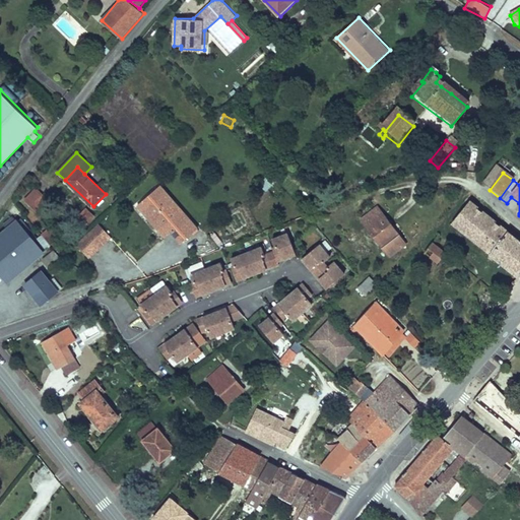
[(160,185),(138,204),(160,230),(169,223),(174,230),(172,233),(181,243),(190,235),(192,237),(199,230),(160,185)]
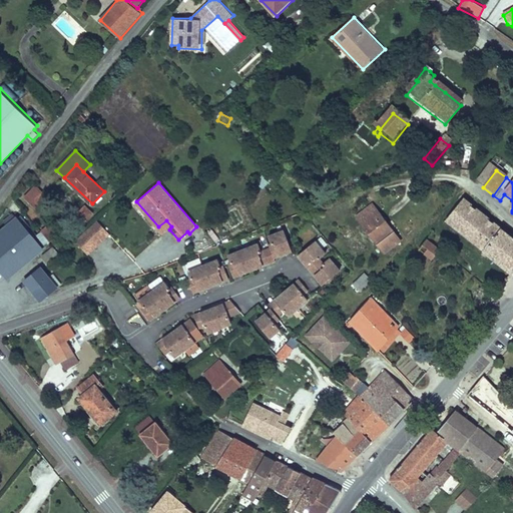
[(34,184),(23,196),(33,205),(44,192),(34,184)]
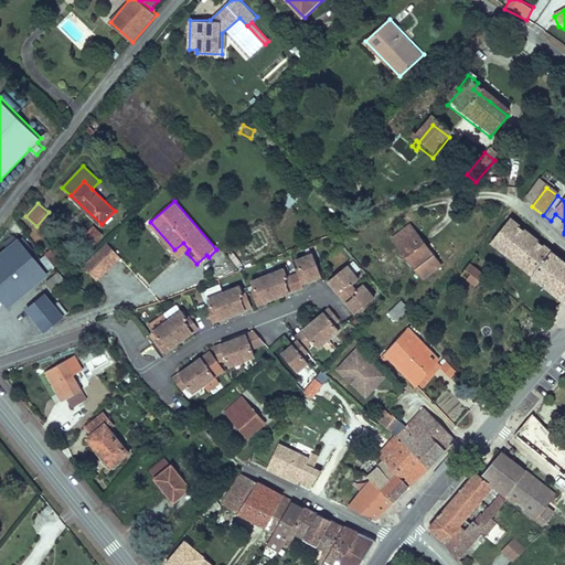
[(491,243),(564,300),(564,257),(512,216),(491,243)]
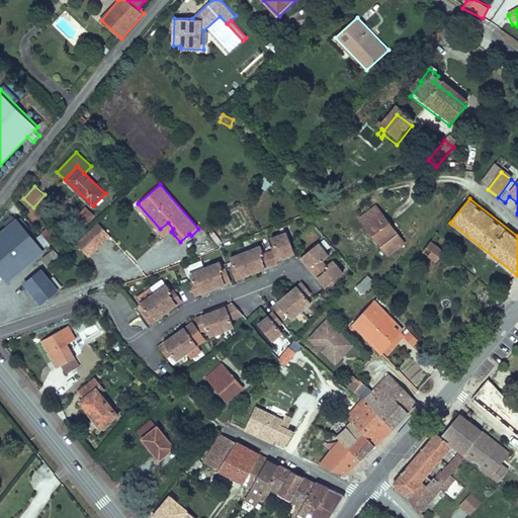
[(46,251),(18,218),(16,220),(12,216),(4,223),(7,227),(0,232),(0,270),(8,281),(46,251)]
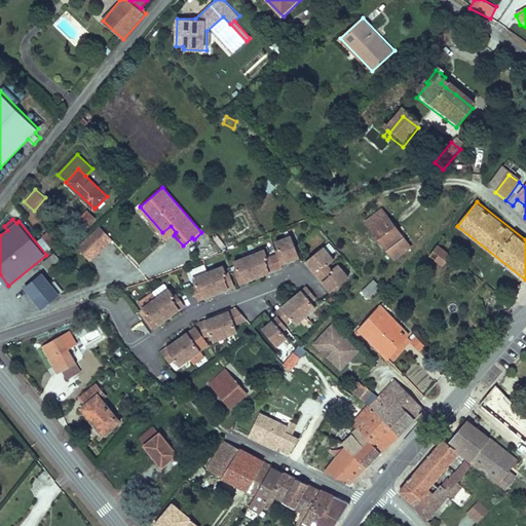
[(384,220),(370,232),(398,267),(412,255),(384,220)]
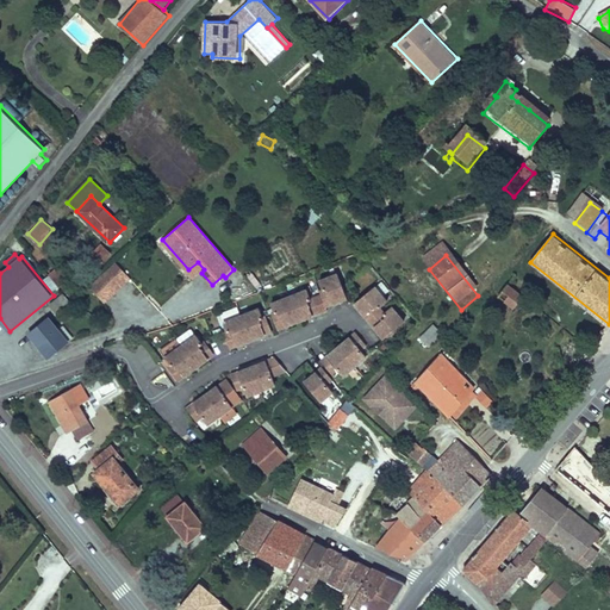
[(106,303),(131,279),(114,261),(88,285),(106,303)]
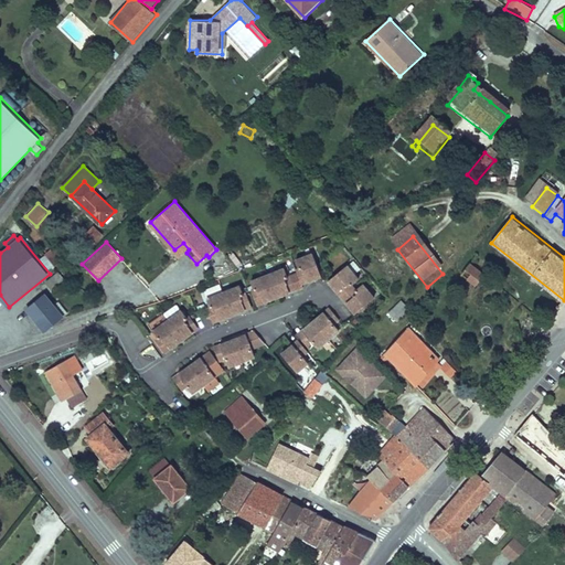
[(183,243),(174,249),(181,257),(187,253),(189,249),(183,243)]
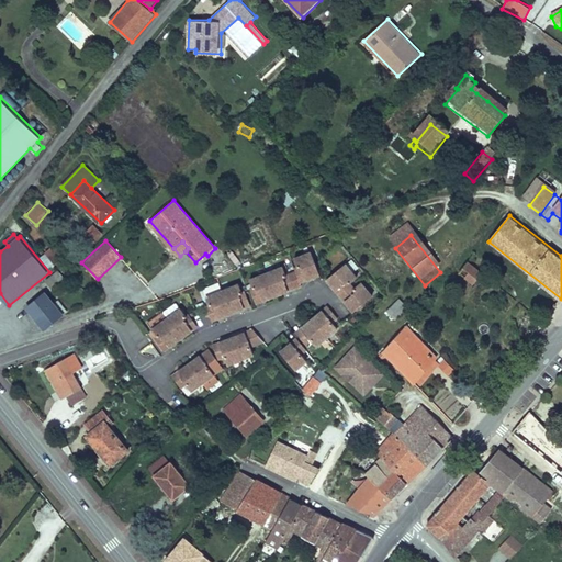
[(57,266),(66,258),(57,248),(48,255),(57,266)]
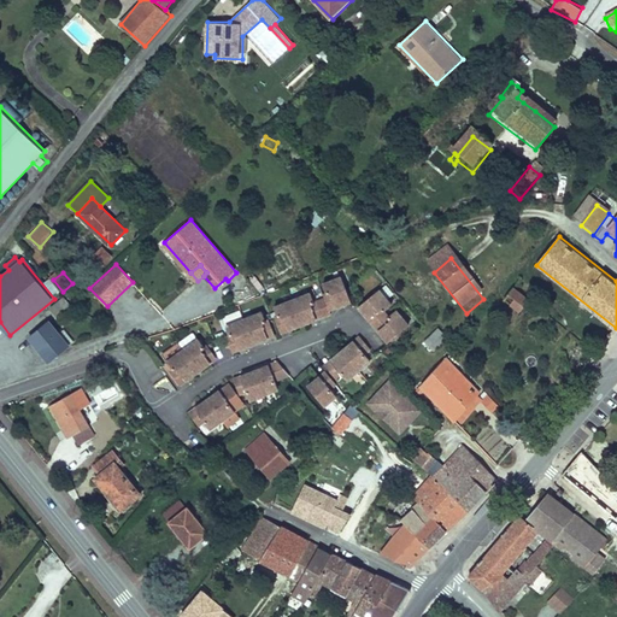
[(256,275),(248,278),(257,292),(264,288),(256,275)]
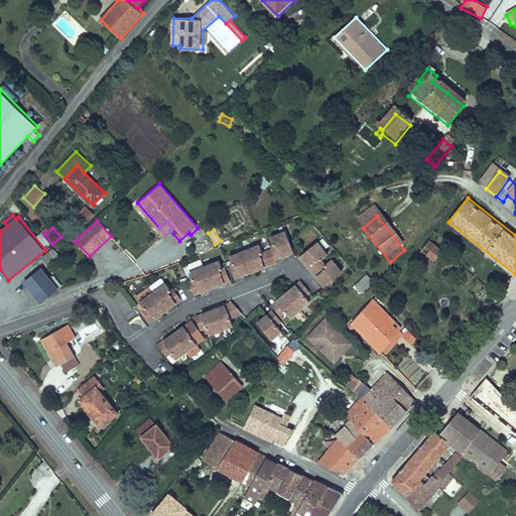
[(260,248),(230,259),(235,282),(293,257),(284,235),(271,241),(270,248),(261,252),(260,248)]
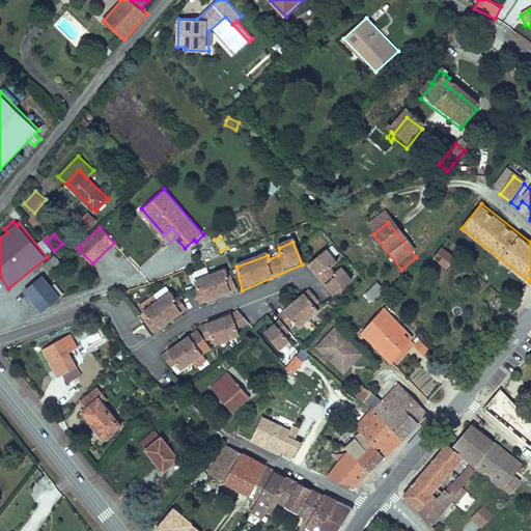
[(328,252),(308,268),(334,298),(354,281),(328,252)]
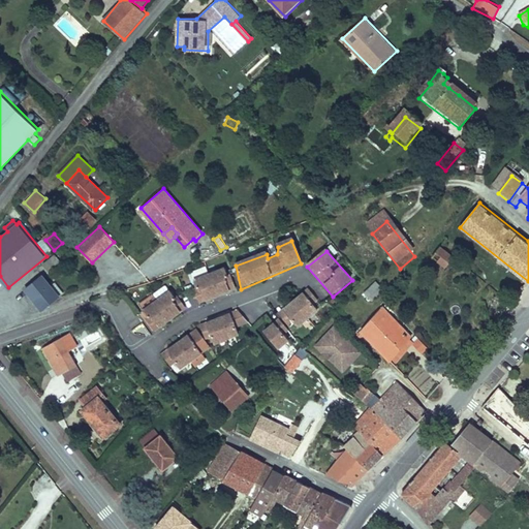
[(438,266),(450,275),(460,263),(447,253),(438,266)]
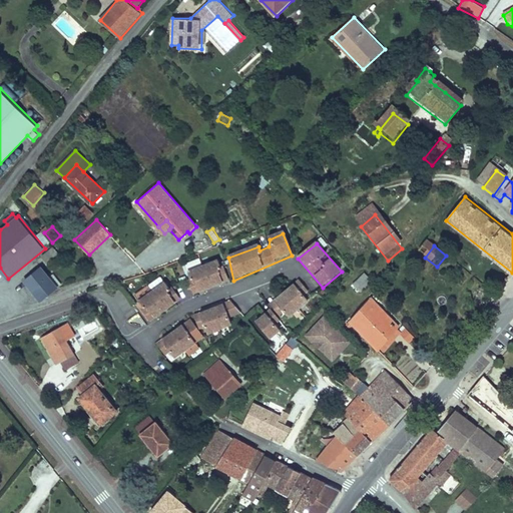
[(46,262),(58,255),(55,248),(43,253),(46,262)]
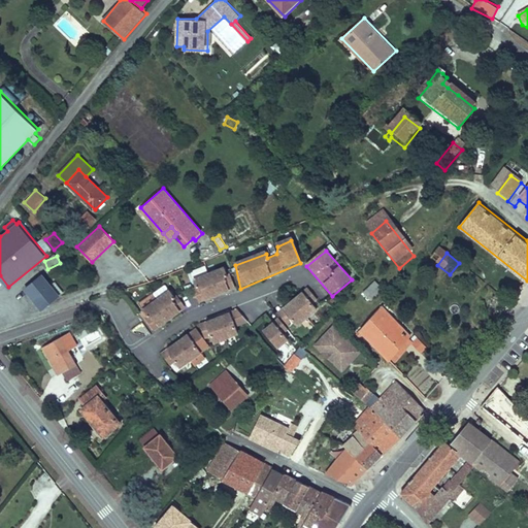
[(225,268),(192,283),(200,305),(235,288),(225,268)]
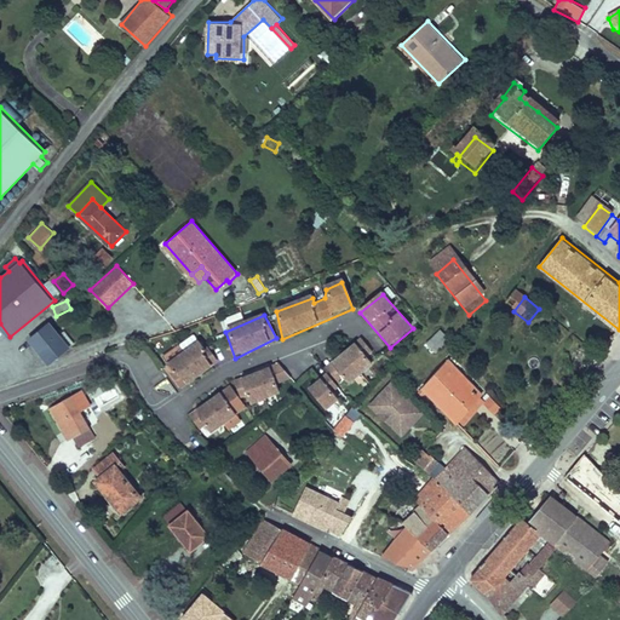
[(50,365),(72,346),(62,333),(51,321),(29,339),(50,365)]
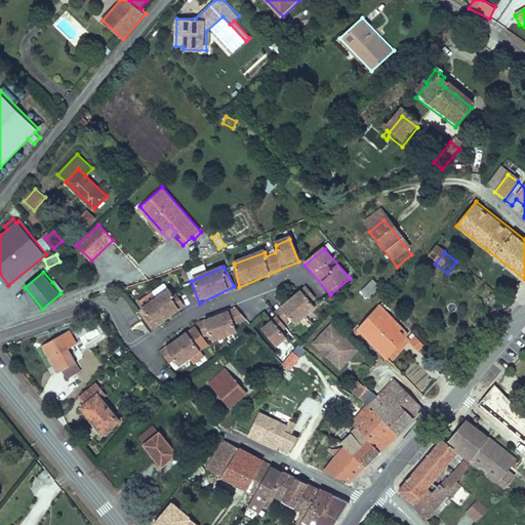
[(55,280),(52,282),(61,293),(64,291),(55,280)]
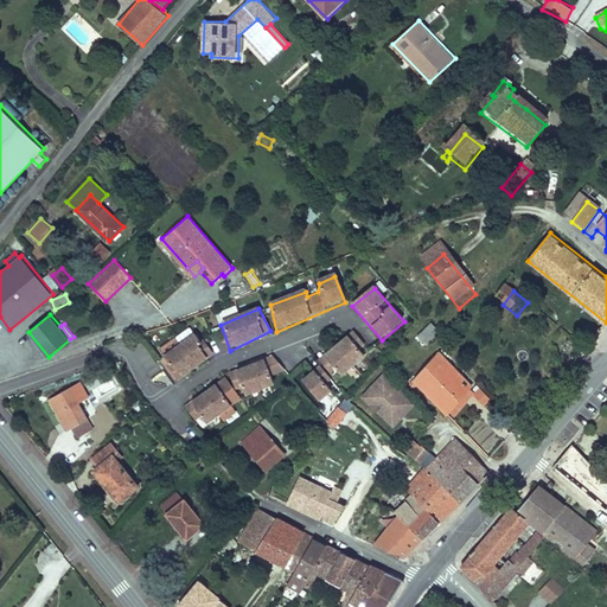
[(352,331),(318,359),(320,366),(315,371),(304,382),(319,407),(333,395),(327,387),(332,371),(342,381),(368,359),(362,347),(366,345),(352,331)]
